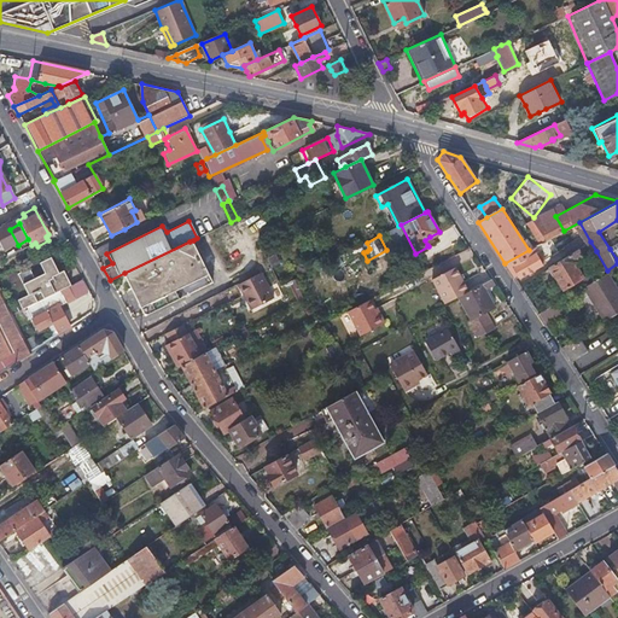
[(210,285),(190,242),(124,273),(145,315),(210,285)]
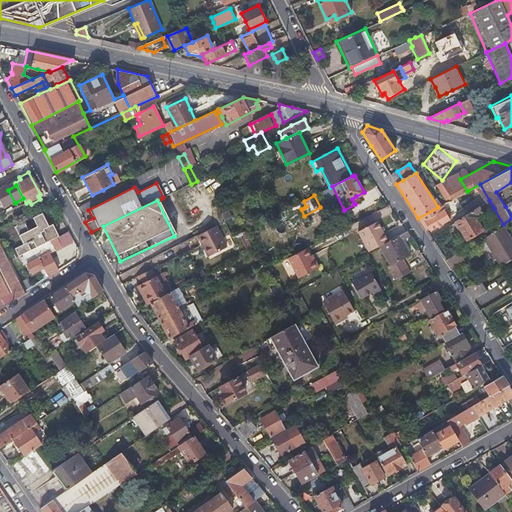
[(471,244),(482,237),(492,231),(489,225),(484,228),(478,218),(494,208),(489,200),(457,221),(467,239),(468,239),(471,244)]
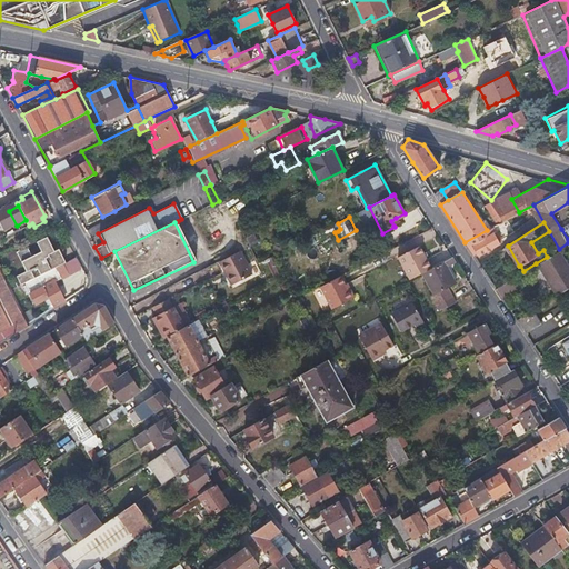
[(492,227),(487,230),(465,242),(473,256),(477,253),(479,257),(501,245),(499,242),(503,240),(498,230),(496,232),(492,227)]
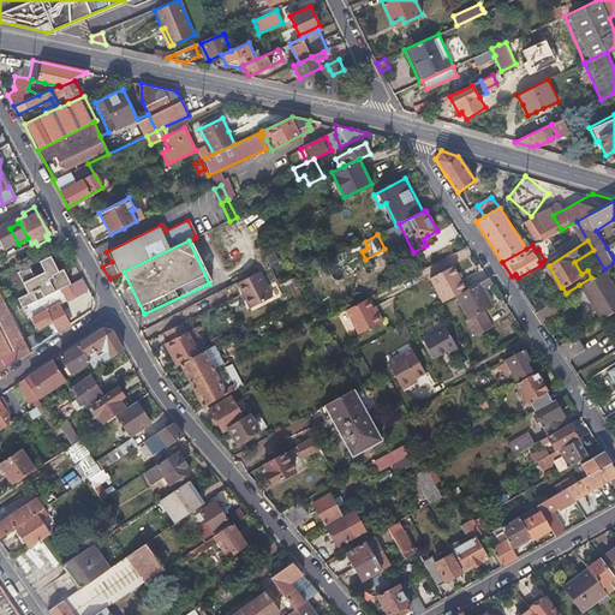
[(269,266),(274,264),(278,262),(274,252),(266,255),(269,266)]
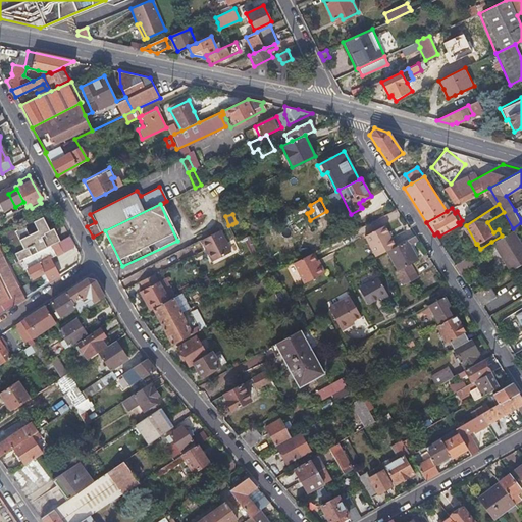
[(50,230),(47,224),(44,218),(34,223),(39,231),(31,236),(27,226),(15,232),(23,250),(16,254),(20,262),(45,250),(57,243),(60,242),(54,229),(50,230)]
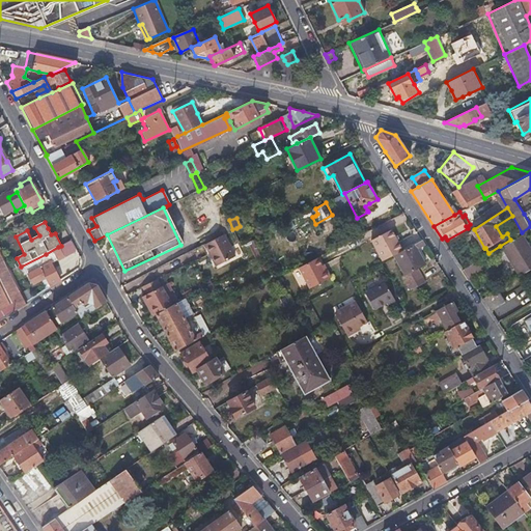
[(390,230),(370,242),(383,262),(393,255),(402,250),(390,230)]
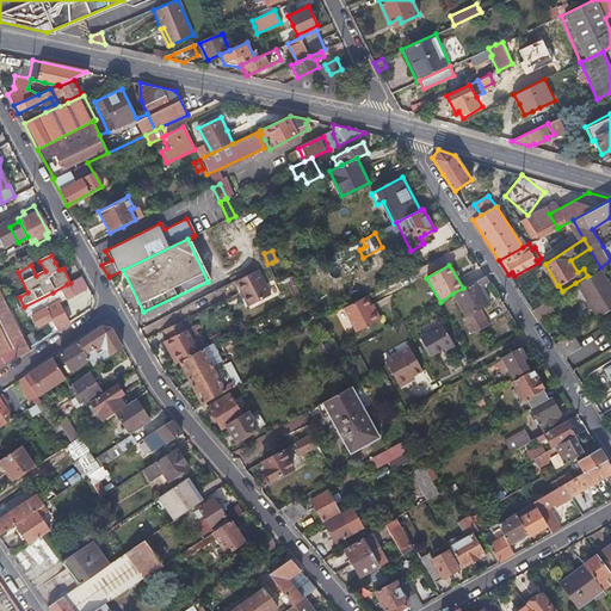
[(587,276),(575,283),(587,301),(596,316),(610,306),(610,285),(600,267),(587,276)]
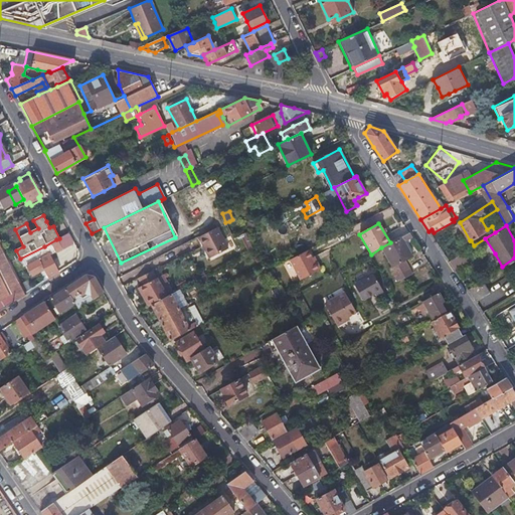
[(228,247),(217,226),(199,236),(209,256),(228,247)]
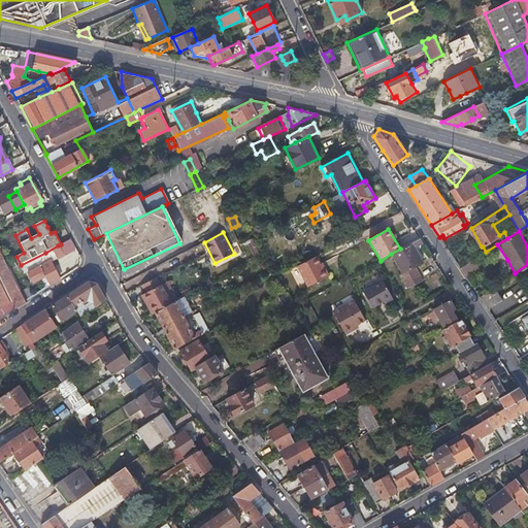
[(400,275),(404,283),(408,289),(423,279),(416,266),(423,262),(414,248),(422,242),(419,238),(400,249),(391,254),(403,274),(400,275)]
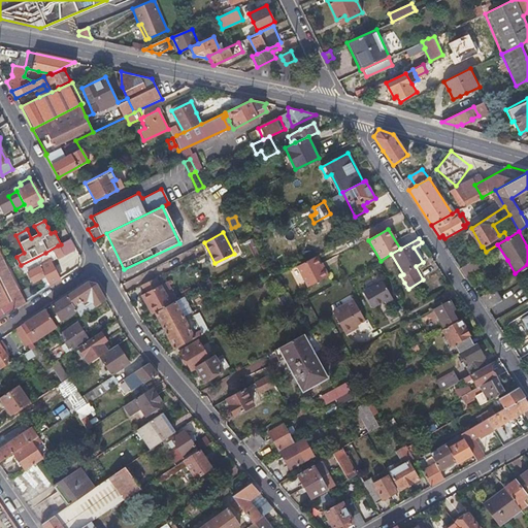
[(62,254),(58,245),(45,253),(50,261),(62,254)]
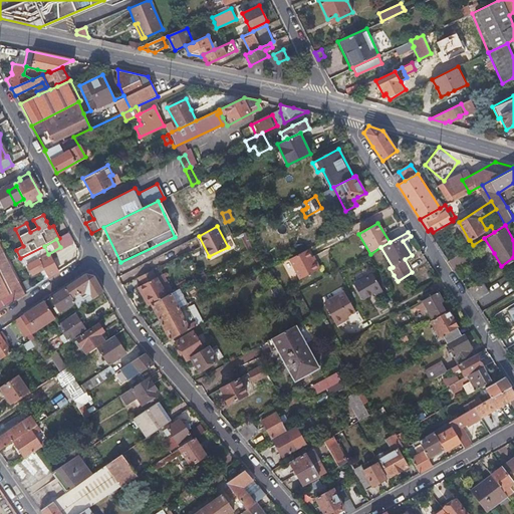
[(0,306),(25,291),(0,242),(0,306)]
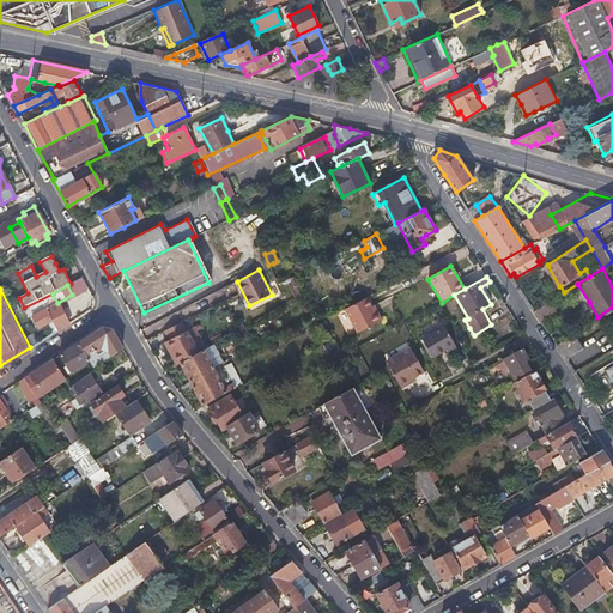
[(365,296),(343,308),(356,332),(380,319),(375,309),(372,310),(370,305),(365,296)]
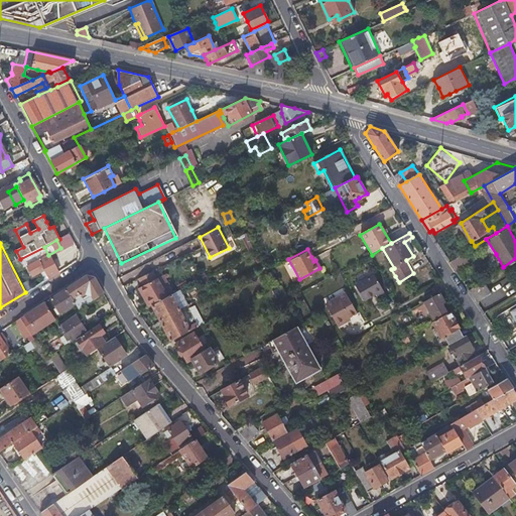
[(449,261),(453,264),(455,268),(470,258),(466,252),(449,261)]
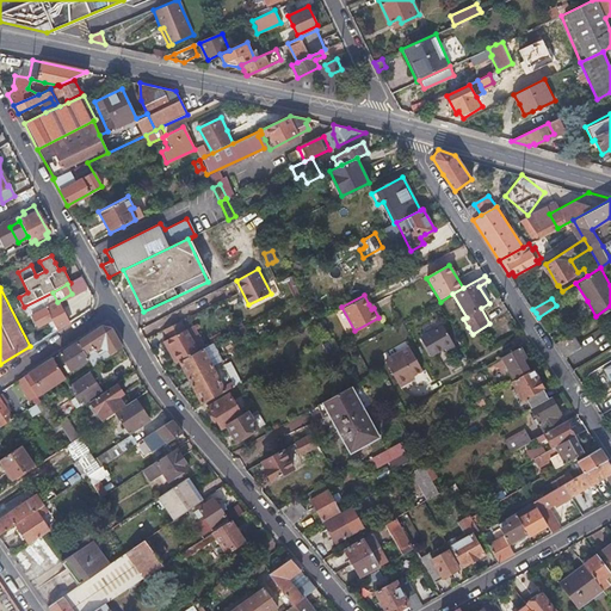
[(51,319),(56,329),(69,321),(57,302),(31,315),(37,326),(51,319)]
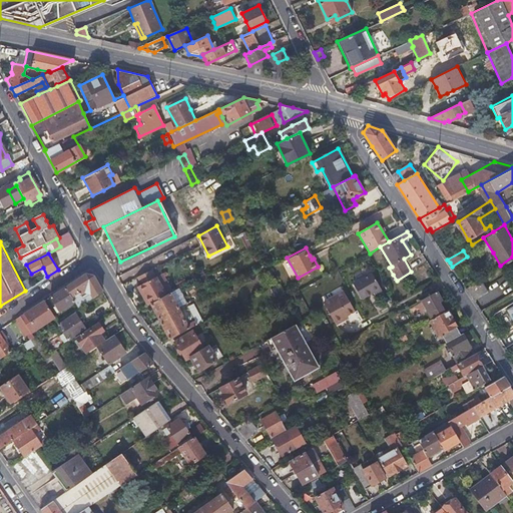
[(150,304),(165,295),(157,277),(153,270),(138,277),(142,285),(141,285),(150,304)]
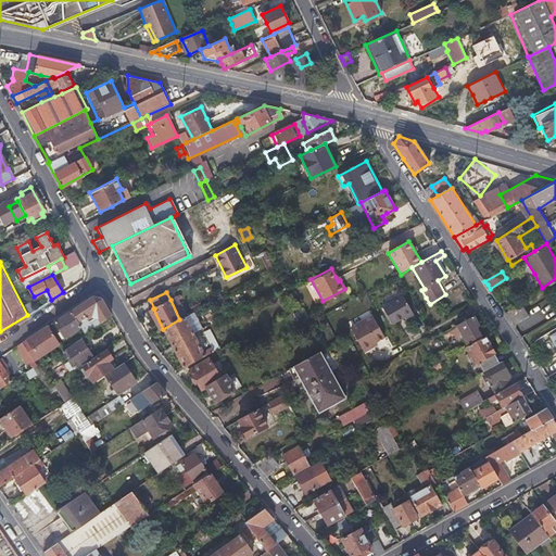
[(226,301),(223,294),(216,299),(219,304),(226,301)]
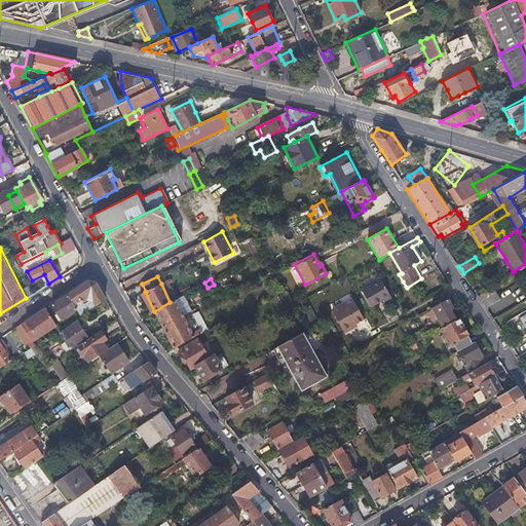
[(89,297),(90,299),(91,301),(77,311),(79,315),(105,299),(95,283),(86,279),(66,294),(75,308),(82,304),(80,302),(89,297)]
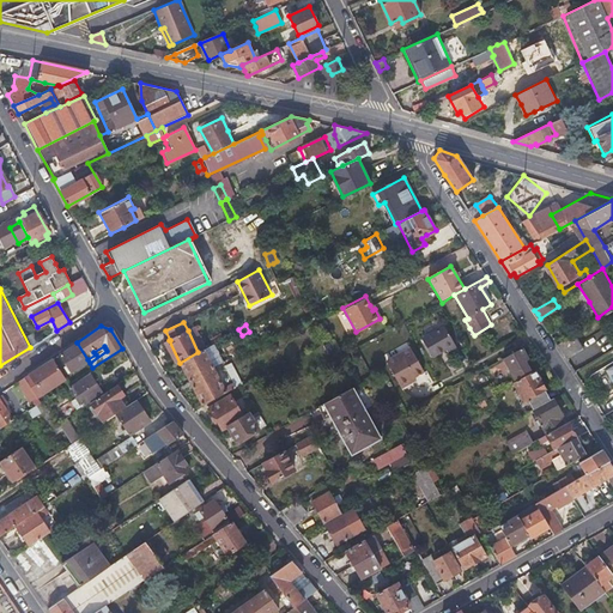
[(423,340),(428,350),(432,358),(447,350),(455,345),(444,328),(423,340)]
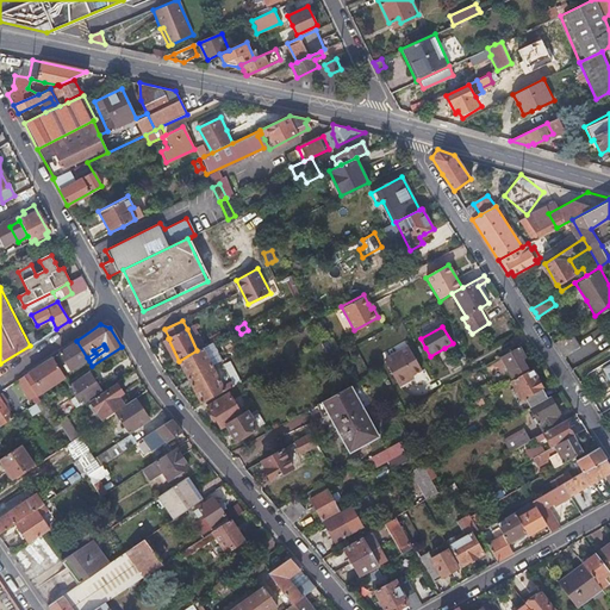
[(564,358),(572,352),(580,347),(571,331),(554,342),(564,358)]
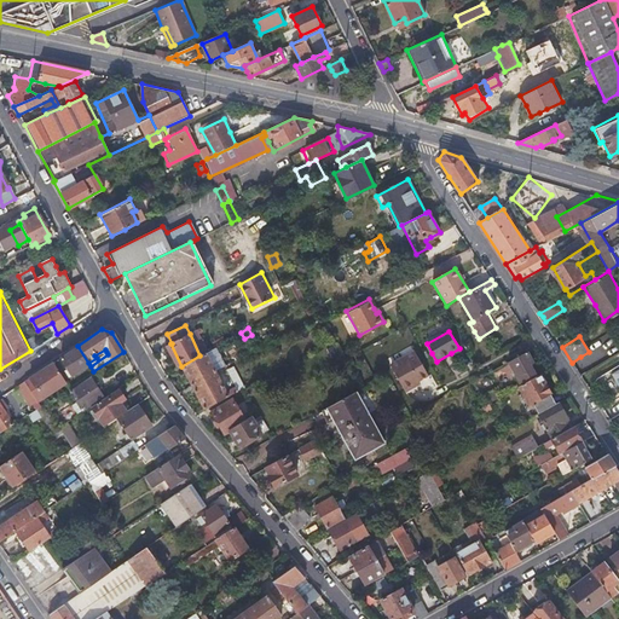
[(88,363),(77,346),(59,357),(71,376),(88,364),(88,363)]
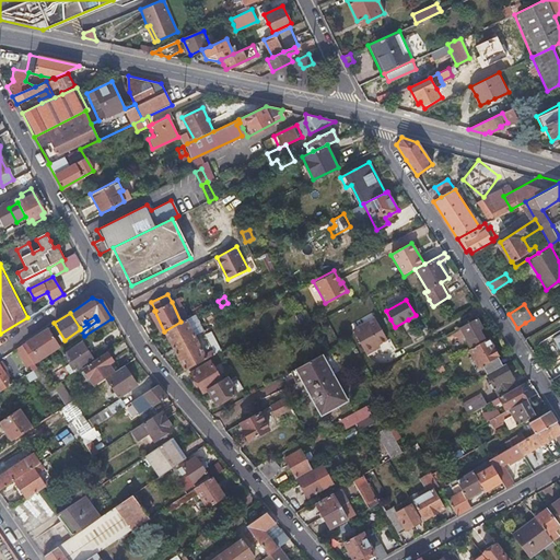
[(184,370),(206,358),(195,335),(203,330),(195,314),(181,322),(164,331),(184,370)]
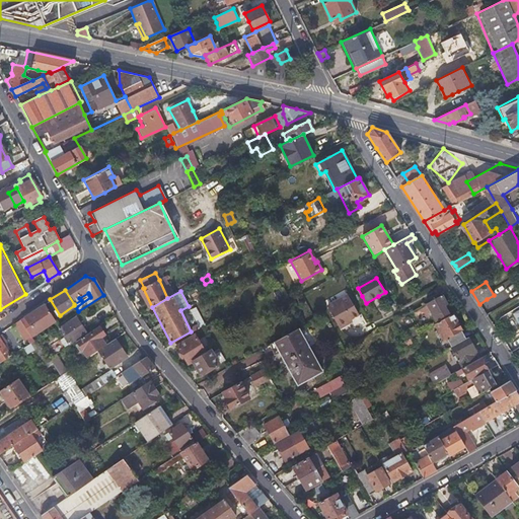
[(416,335),(435,323),(449,315),(444,306),(447,304),(441,294),(425,303),(434,318),(413,330),(416,335)]
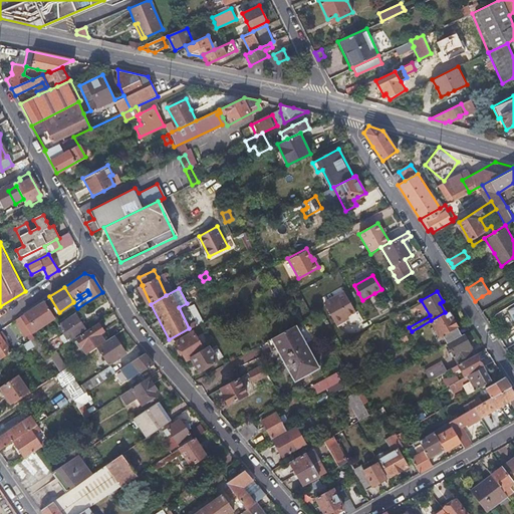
[(337,328),(341,326),(344,324),(342,321),(347,318),(355,313),(345,295),(325,307),(337,328)]
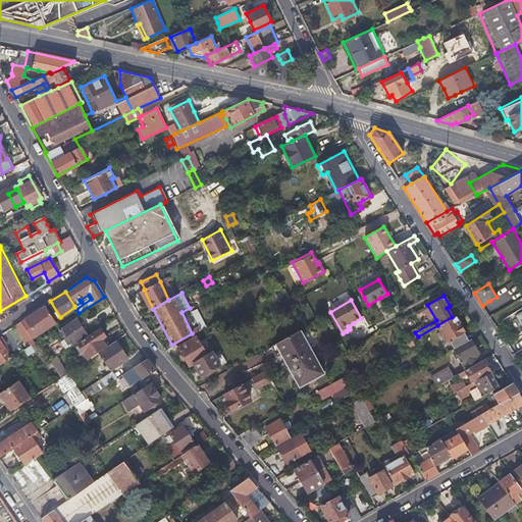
[(19,321),(32,338),(55,323),(44,305),(19,321)]
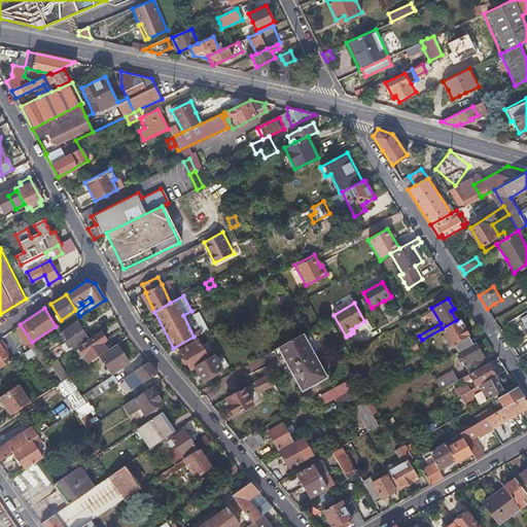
[(453,343),(458,352),(472,343),(458,319),(456,320),(442,328),(451,345),(453,343)]
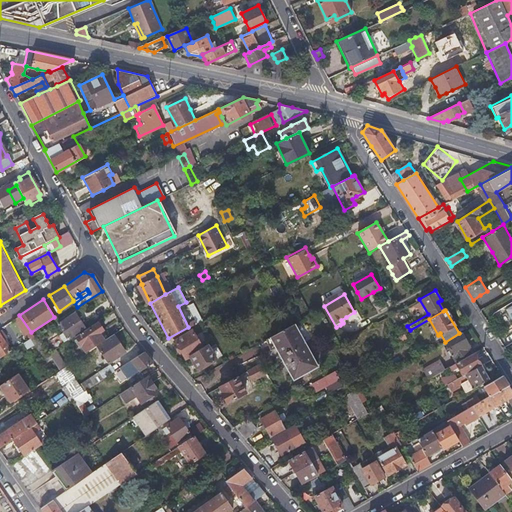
[(85,328),(80,320),(75,313),(57,324),(67,340),(85,328)]
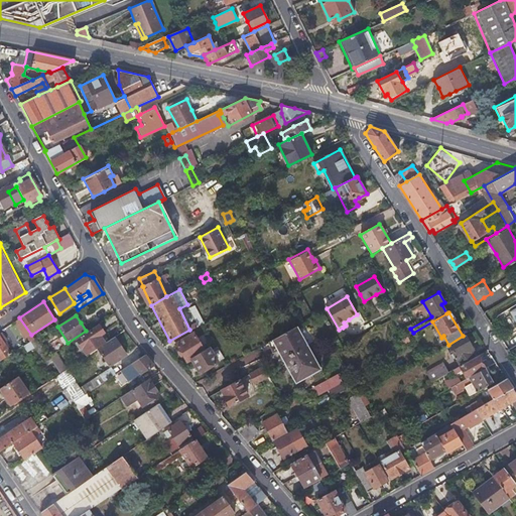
[(31,335),(19,317),(13,321),(21,333),(22,333),(25,337),(26,336),(30,341),(33,339),(31,335)]
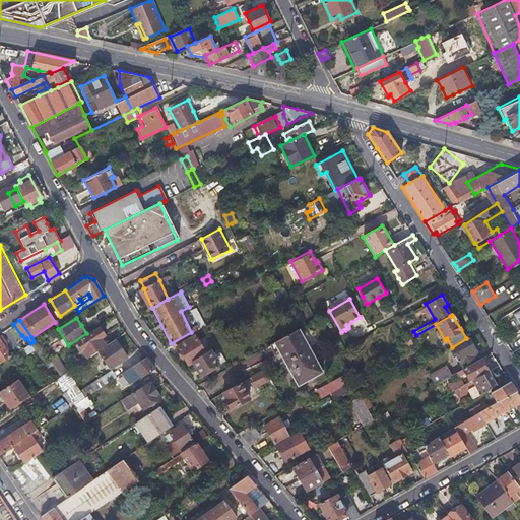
[(98,350),(106,345),(101,339),(105,336),(100,328),(77,344),(86,359),(98,350)]
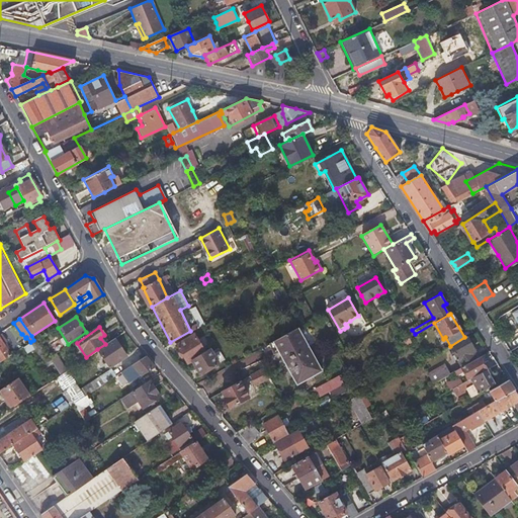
[(273,341),(285,362),(296,383),(322,371),(298,328),(273,341)]
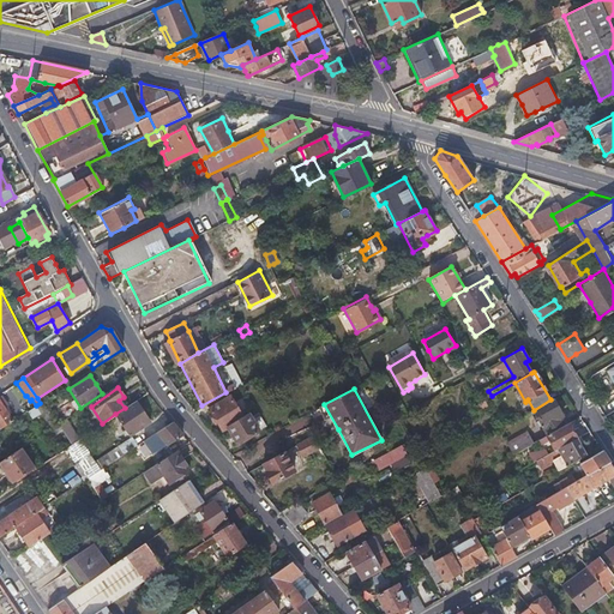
[(128,405),(124,397),(119,401),(125,408),(128,405)]
